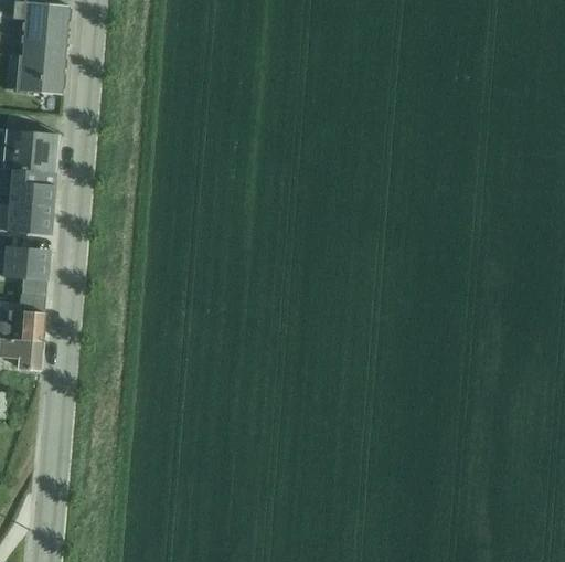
[(10,52),(7,88),(63,93),(71,4),(16,0),(14,17),(25,18),(22,53),(10,52)]
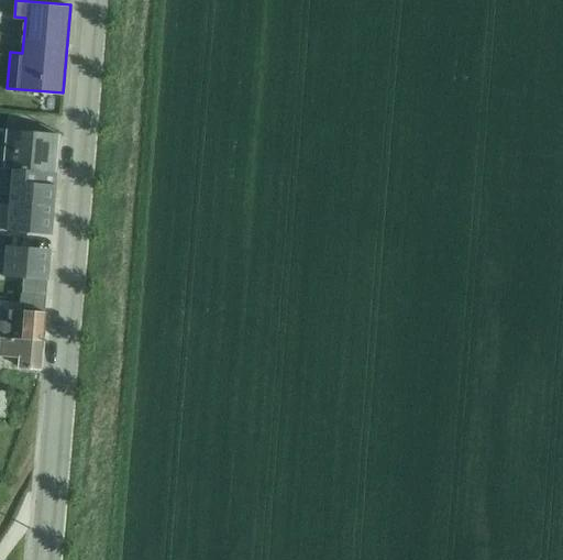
[(59,133),(10,129),(0,128),(0,147),(3,149),(2,165),(35,168),(56,171),(59,133)]
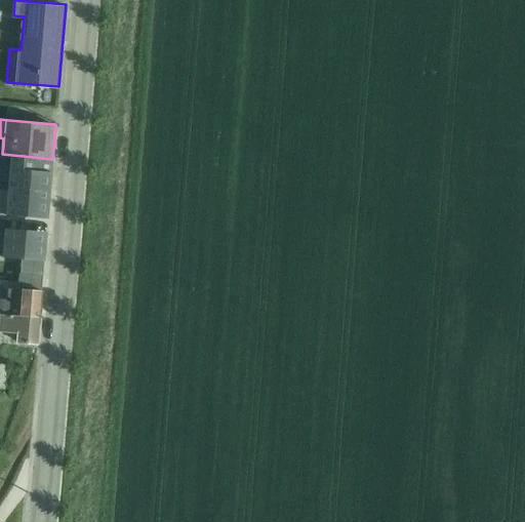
[(33,157),(2,154),(0,153),(0,197),(15,199),(16,192),(11,192),(13,171),(32,173),(29,202),(48,204),(51,168),(32,167),(33,157)]
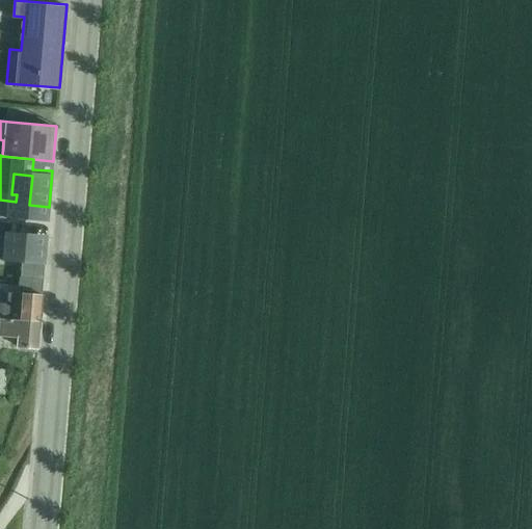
[(0,252),(53,256),(54,228),(0,225),(0,252)]
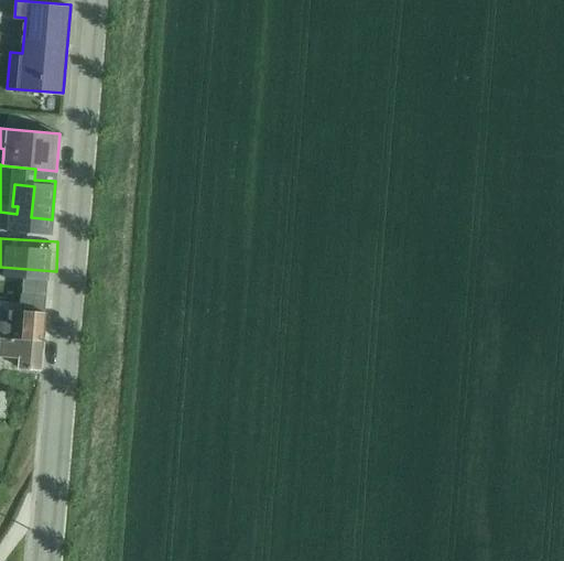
[(0,319),(0,335),(43,340),(46,294),(20,292),(20,300),(0,299),(0,309),(1,310),(1,320),(0,319)]
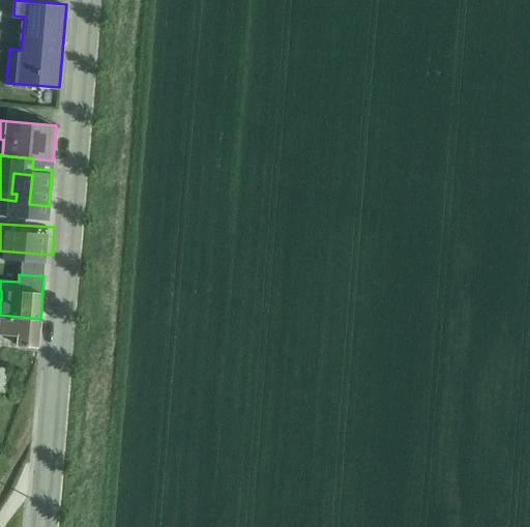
[(40,319),(0,315),(0,333),(17,335),(17,346),(37,347),(40,319)]
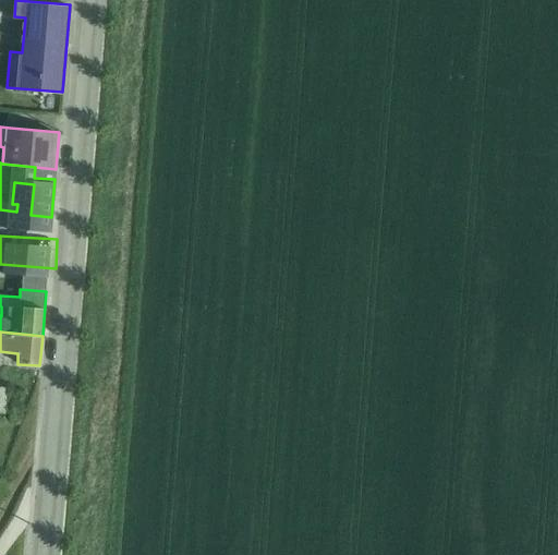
[(0,405),(13,406),(13,379),(0,378),(0,405)]
